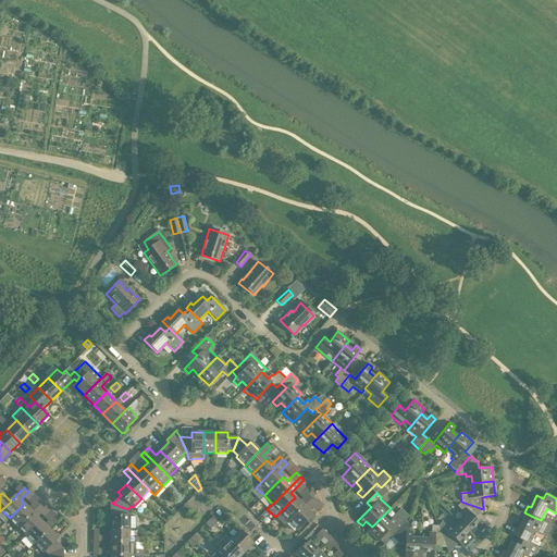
[(299,502),(295,497),(275,517),(284,525),(288,520),(311,498),(307,494),(299,502)]
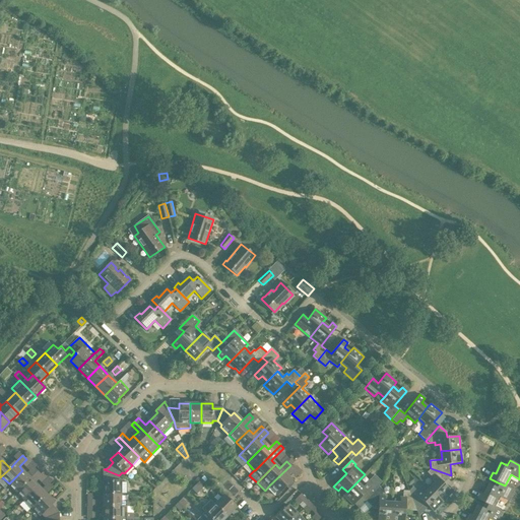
[(294,469),(290,465),(269,485),(277,494),(291,480),(287,475),(294,469)]
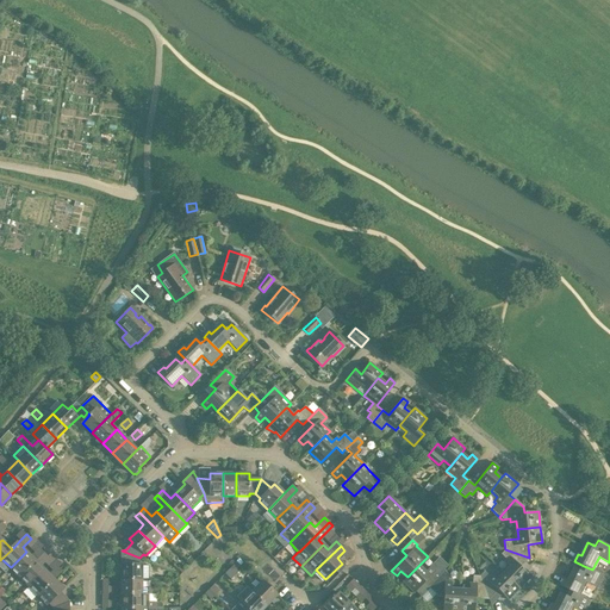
[(11,567),(19,577),(44,553),(41,548),(32,556),(26,552),(11,567)]
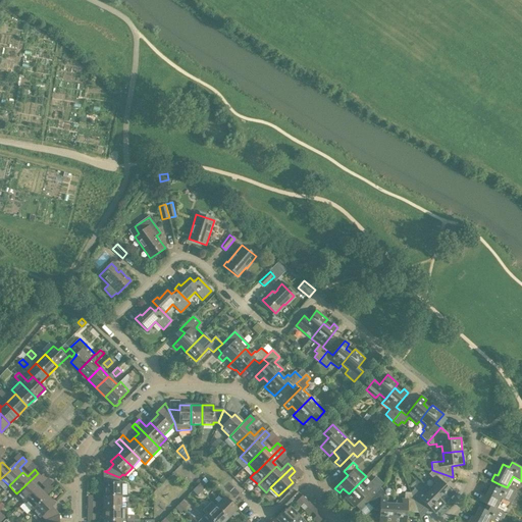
[(435,485),(430,490),(445,504),(454,494),(446,486),(453,477),(432,470),(428,474),(433,479),(431,481),(435,485)]
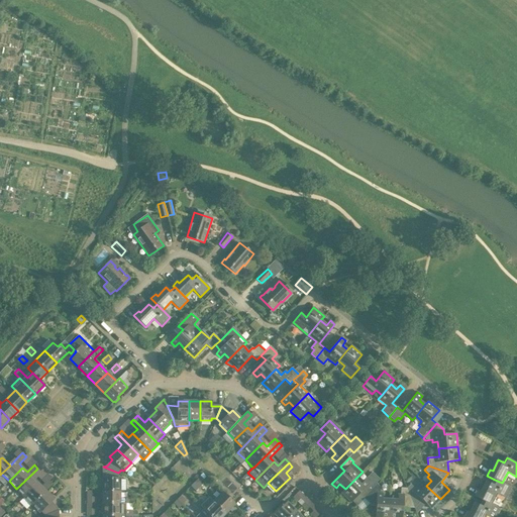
[(103,467),(103,491),(120,491),(119,479),(117,479),(118,473),(103,467)]
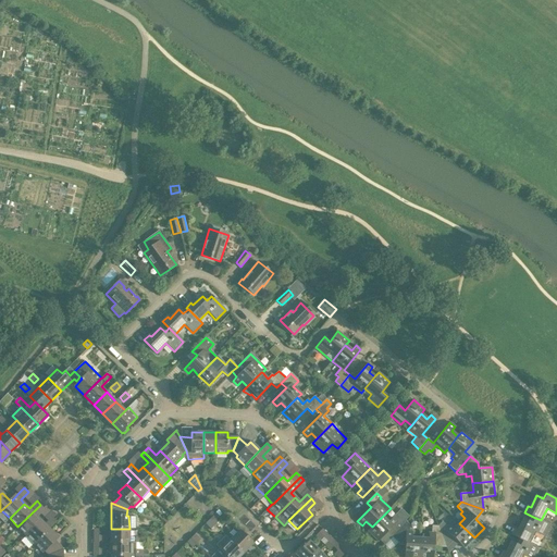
[(45,508),(40,505),(17,527),(26,535),(41,520),(36,516),(45,508)]
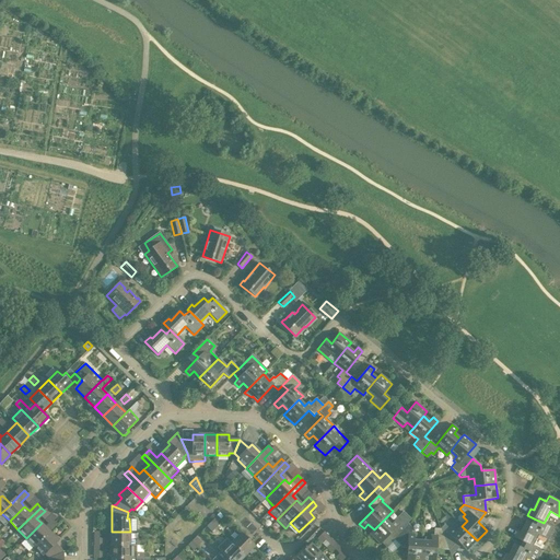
[(389,535),(394,540),(409,525),(407,523),(411,520),(403,512),(391,525),(384,520),(374,529),(370,534),(380,545),(389,535)]
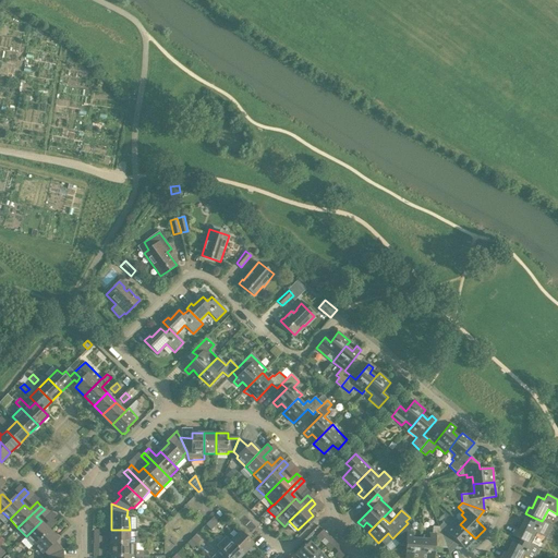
[(210,520),(216,525),(219,522),(214,517),(210,520)]
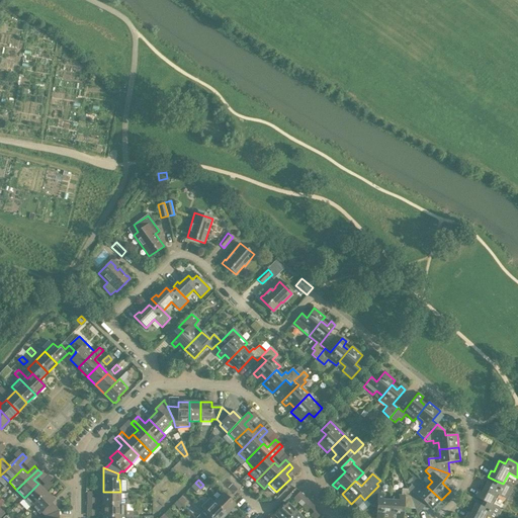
[(32,506),(46,492),(53,485),(50,481),(41,488),(38,484),(24,498),(32,506)]
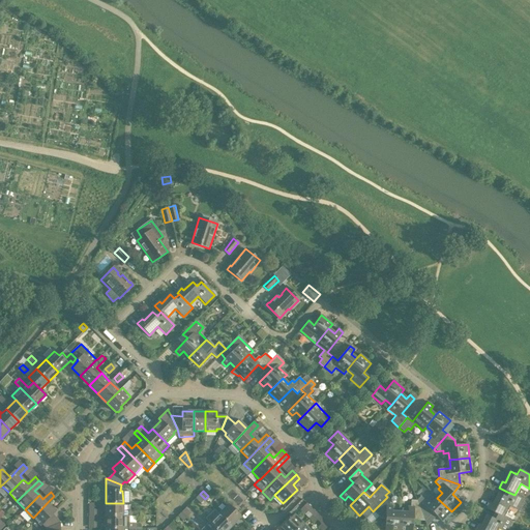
[(488,509),(496,513),(503,517),(508,506),(519,511),(525,500),(514,495),(507,492),(505,497),(499,494),(494,505),(491,503),(488,509)]
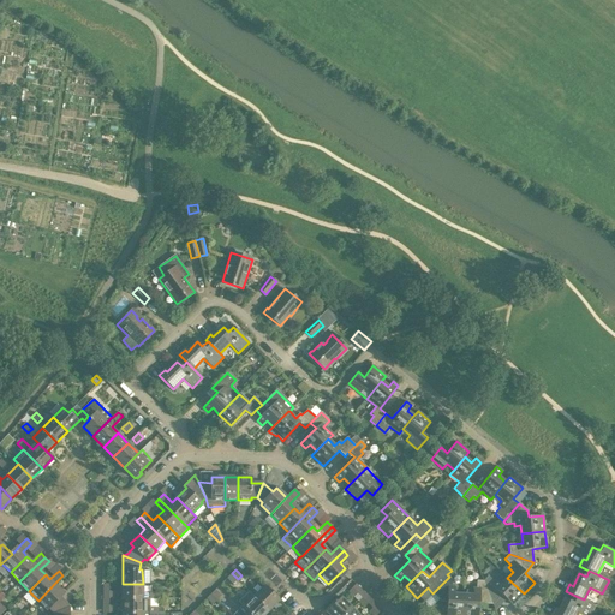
[(238,579),(232,573),(227,578),(233,584),(238,579)]
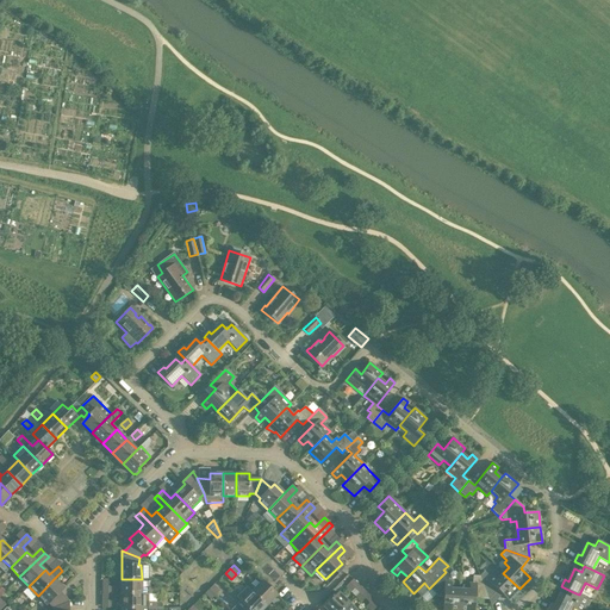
[(484,571),(479,576),(489,599),(497,590),(508,601),(520,589),(503,573),(496,579),(491,574),(490,577),(484,571)]
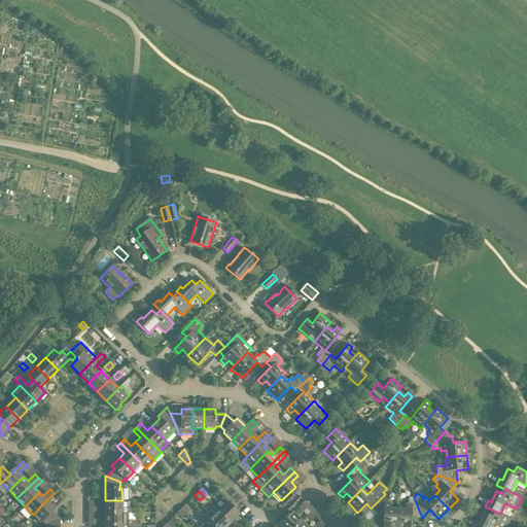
[(388,497),(385,494),(371,508),(378,516),(383,516),(382,526),(395,526),(397,510),(389,508),(390,503),(388,503),(388,497)]
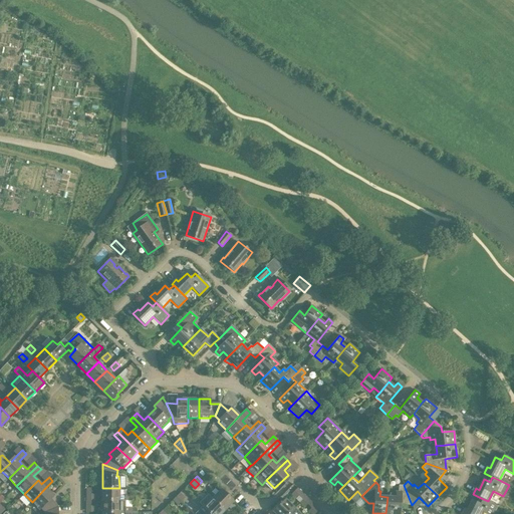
[(395,497),(388,497),(386,513),(400,513),(401,505),(412,505),(404,485),(398,485),(398,492),(395,492),(395,497)]
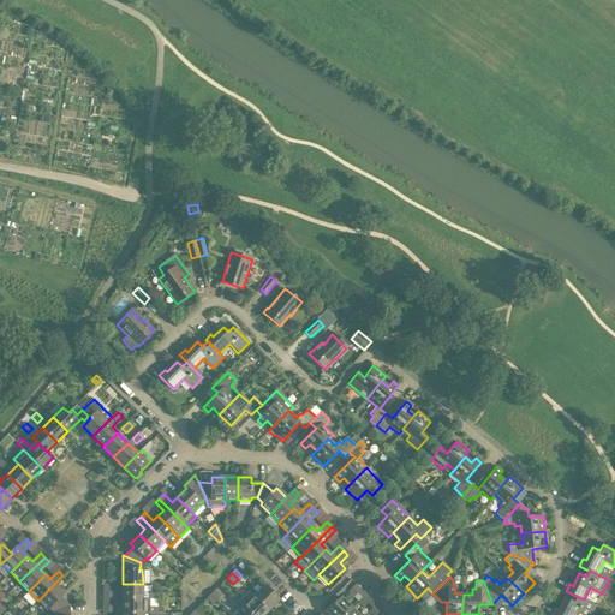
[(105,583),(103,611),(114,611),(115,604),(112,604),(113,590),(109,590),(111,583),(105,583)]
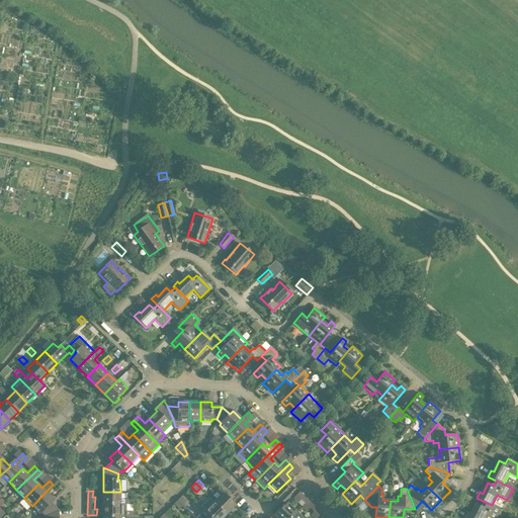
[(54,500),(46,492),(32,506),(39,513),(41,512),(46,516),(59,511),(51,503),(54,500)]
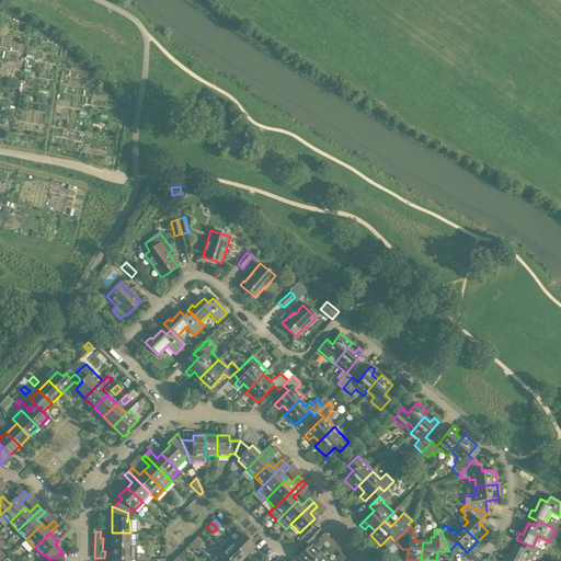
[(130,540),(130,533),(112,533),(112,546),(137,546),(144,546),(144,540),(130,540)]
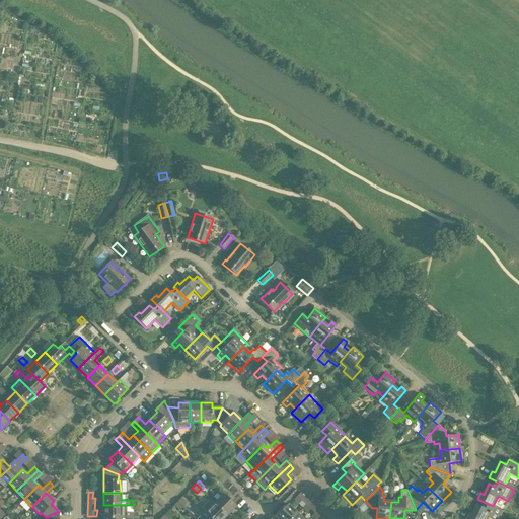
[(223,495),(215,503),(227,515),(235,507),(223,495)]
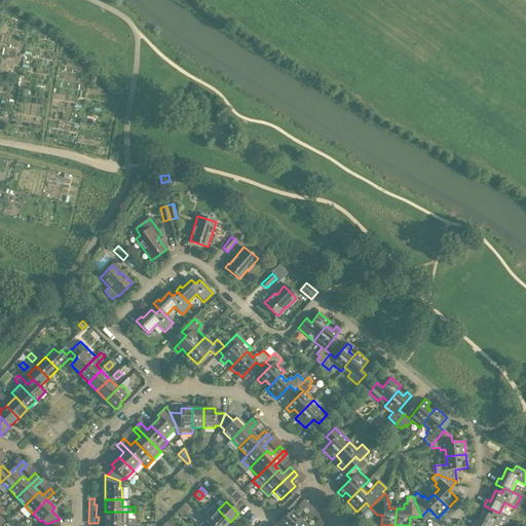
[(180,508),(185,513),(189,510),(184,504),(180,508)]
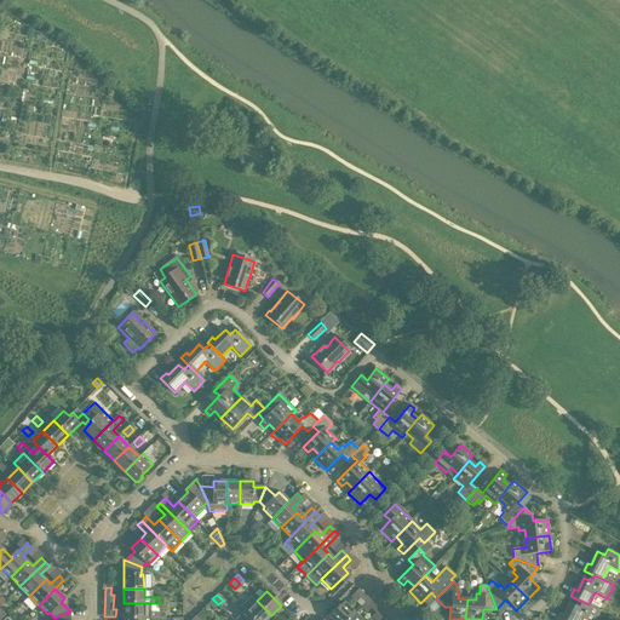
[(240,607),(246,612),(245,612),(251,618),(252,618),(254,619),(265,619),(271,615),(257,601),(256,602),(251,597),(240,607)]
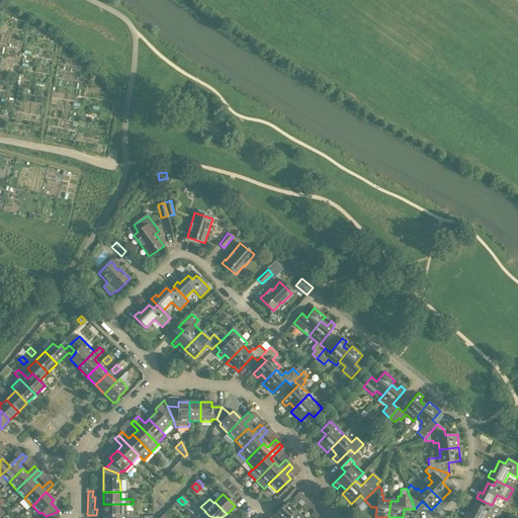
[(182,505),(177,500),(174,504),(179,509),(182,505)]
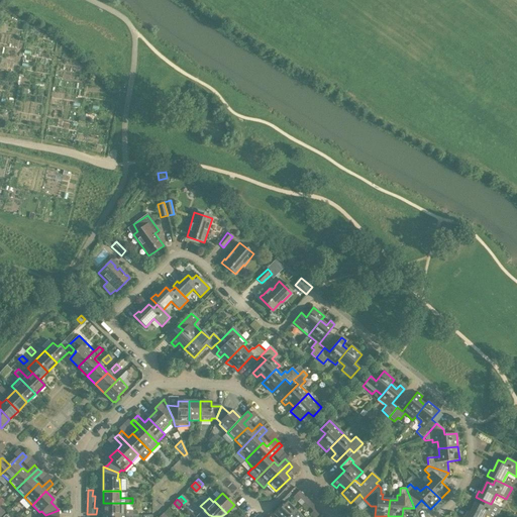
[(496,516),(500,509),(491,504),(484,501),(482,506),(476,503),(471,514),(468,513),(464,516),(484,516),(485,515),(488,516),(496,516)]
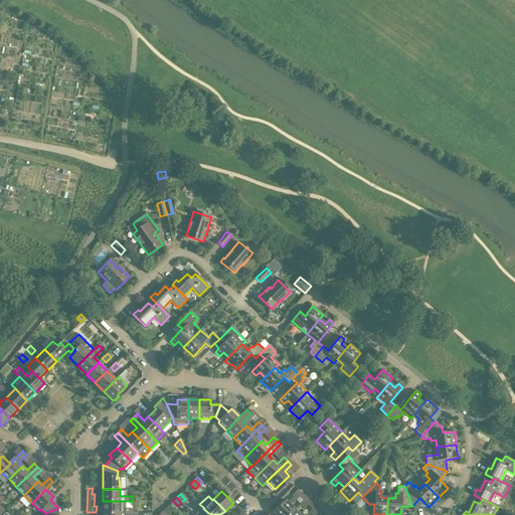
[(103,501),(103,513),(125,513),(132,513),(137,513),(137,510),(136,508),(126,508),(126,501),(103,501)]
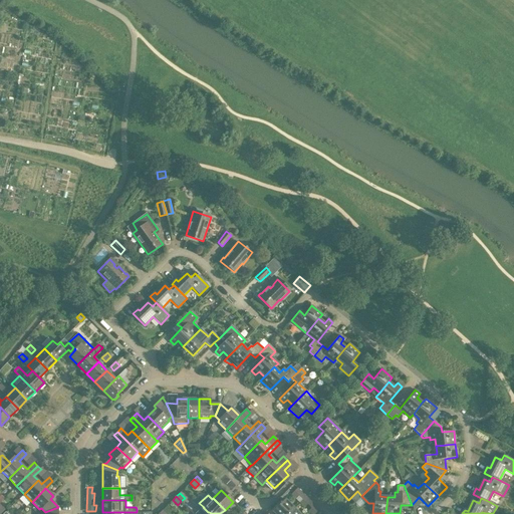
[(275,513),(288,513),(294,508),(285,500),(273,511),(275,513)]
